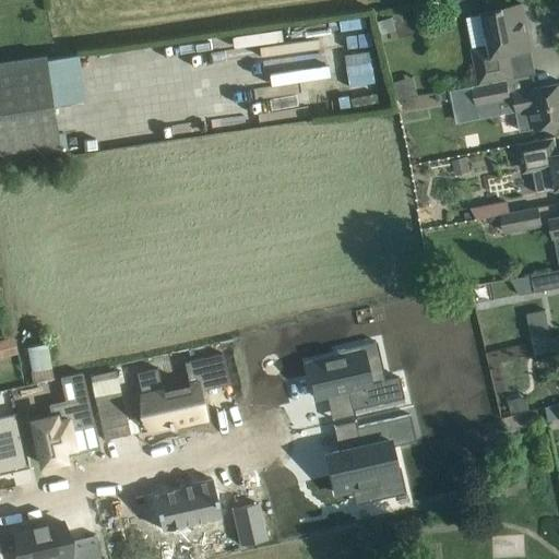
[(490,44),(473,47),(475,59),(480,85),(507,80),(514,78),(509,54),(531,49),(522,3),(483,11),(487,33),(490,44)]
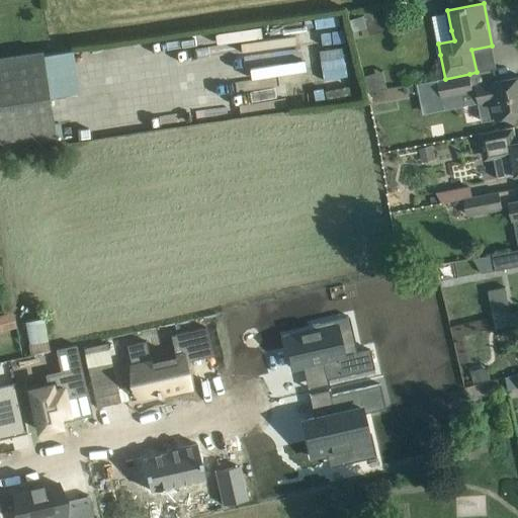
[(42,52),(0,58),(0,148),(56,140),(42,52)]
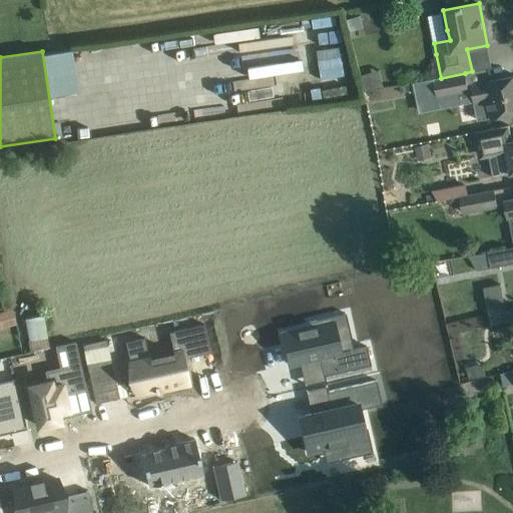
[(237,64),(236,52),(193,55),(194,68),(237,64)]
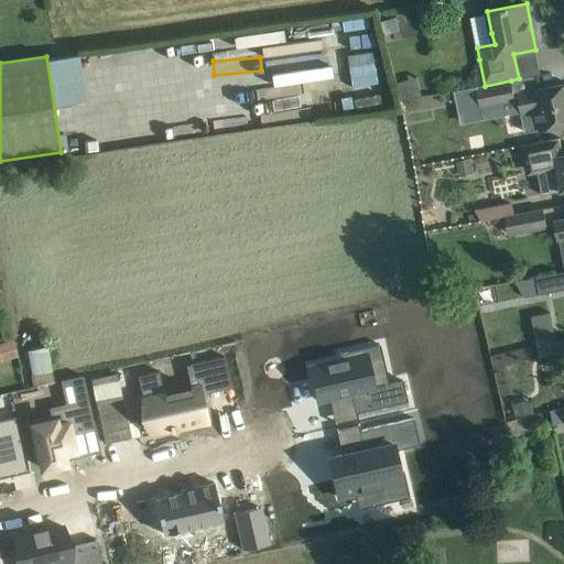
[(485,86),(477,87),(481,107),(483,115),(497,112),(495,104),(514,100),(511,80),(485,86)]
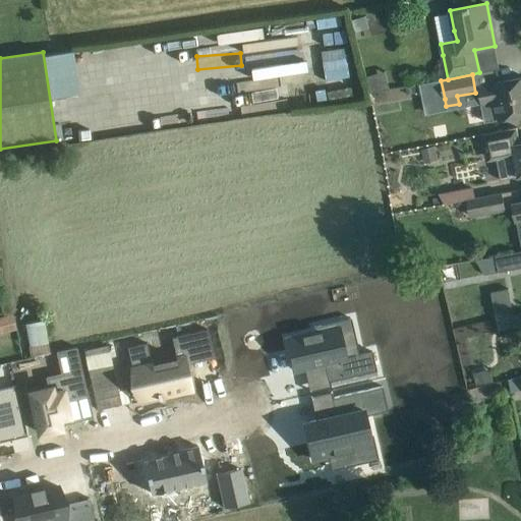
[(491,84),(479,88),(482,104),(485,122),(499,120),(516,116),(520,115),(520,77),(505,81),(491,83),(491,84)]
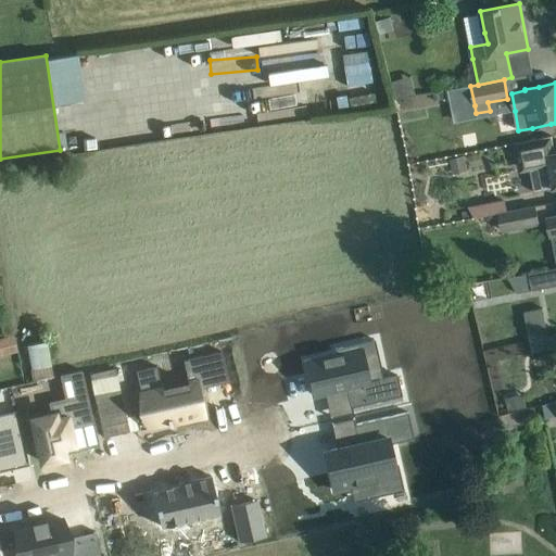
[(440,92),(427,95),(428,103),(441,100),(440,92)]
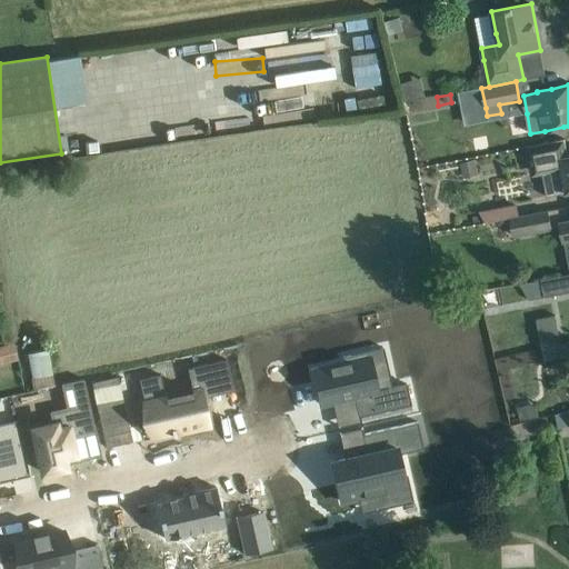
[(308,99),(247,102),(248,127),(309,123),(308,99)]
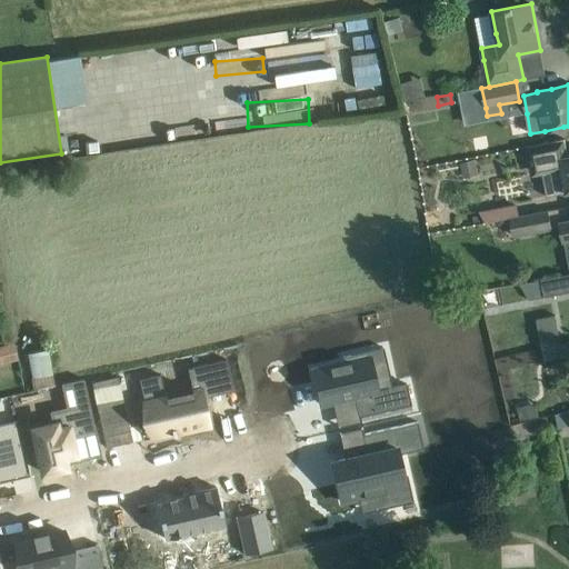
[(528,148),(518,150),(521,168),(537,165),(538,175),(543,173),(547,197),(568,192),(568,156),(568,157),(565,139),(527,147),(528,148)]
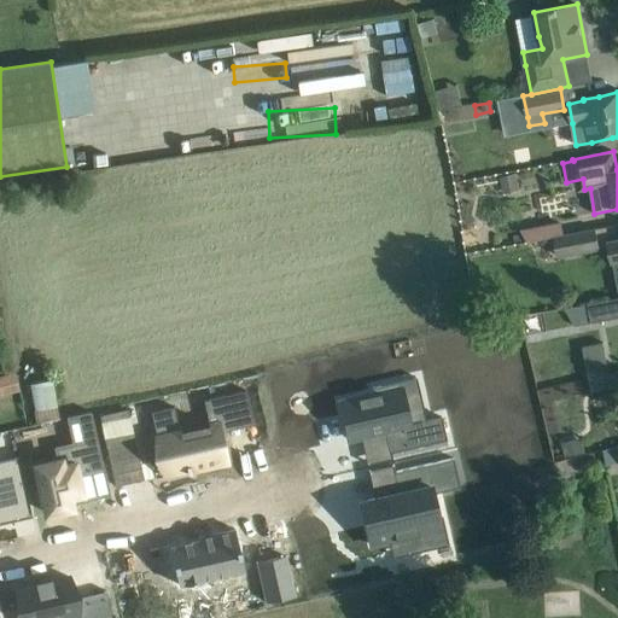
[(500,178),(502,193),(520,190),(517,174),(500,178)]
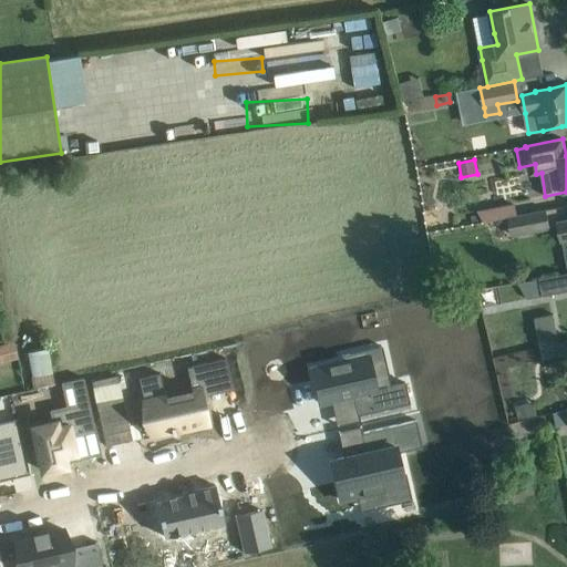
[(515,204),(480,210),(482,223),(517,215),(515,204)]
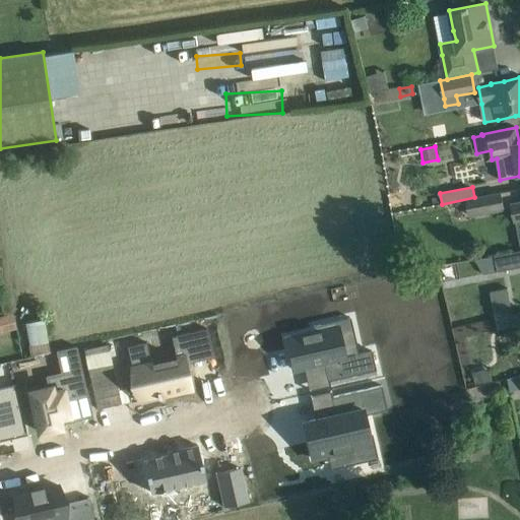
[(466,200),(469,216),(504,209),(501,193),(466,200)]
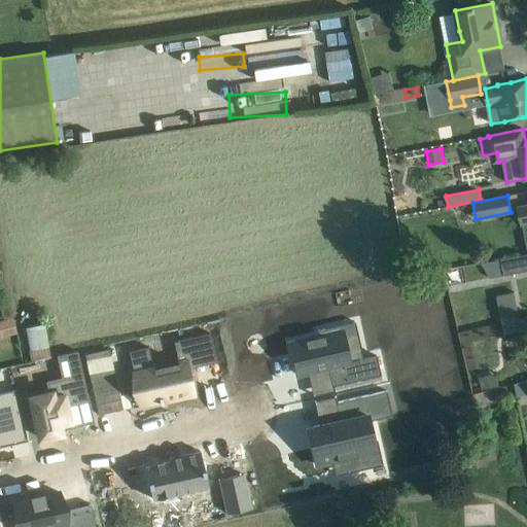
[(526,254),(482,264),(492,282),(504,275),(504,276),(526,271),(526,254)]
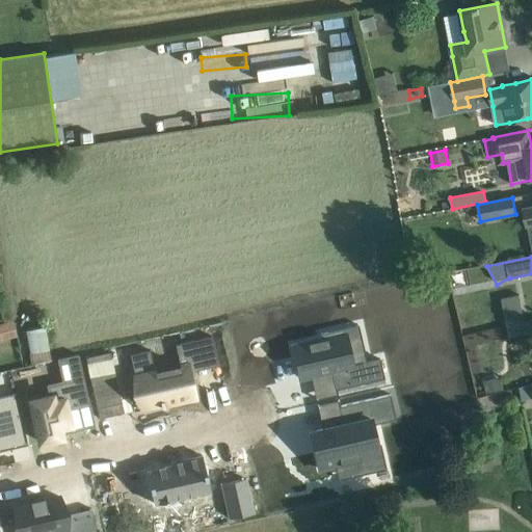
[(0,323),(0,340),(19,335),(14,319),(0,323)]
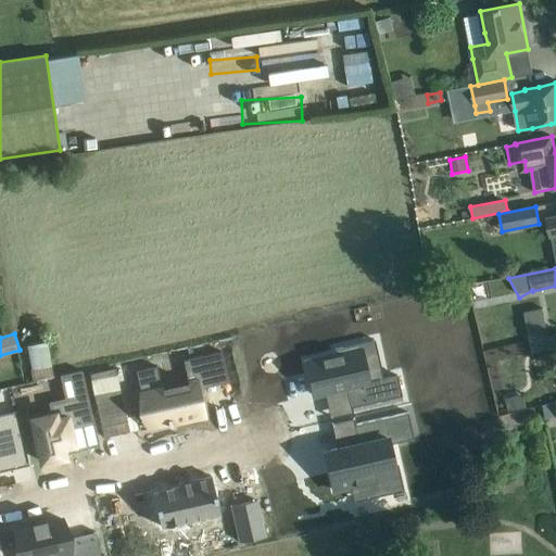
[(555,335),(530,340),(533,354),(555,349),(555,335)]
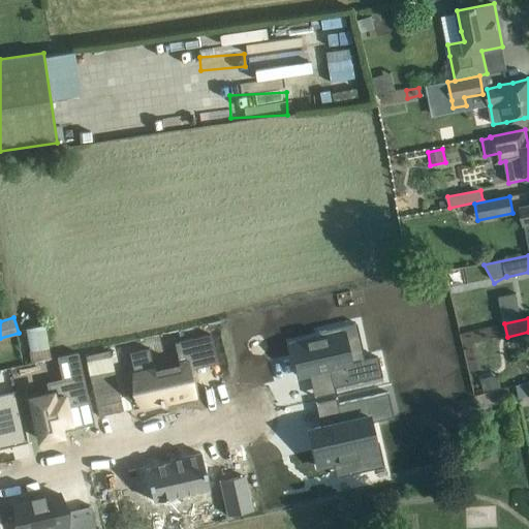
[(29,327),(32,348),(50,345),(47,324),(29,327)]
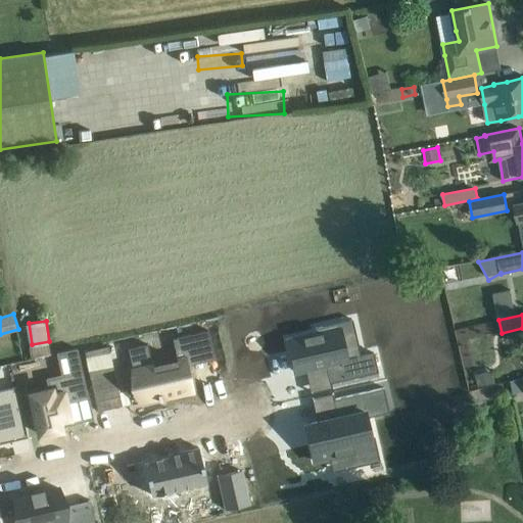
[(312,332),(284,339),(292,372),(322,365),(326,382),(376,370),(372,352),(347,359),(338,321),(311,327),(312,332)]
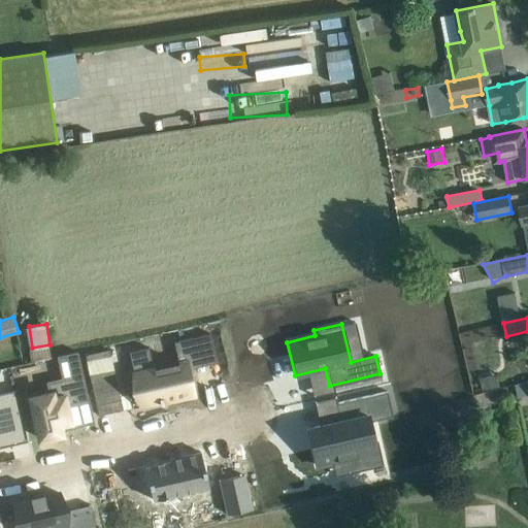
[(150,348),(130,352),(137,387),(158,382),(161,398),(195,390),(191,374),(219,367),(210,333),(183,339),(174,341),(179,362),(155,368),(150,348)]
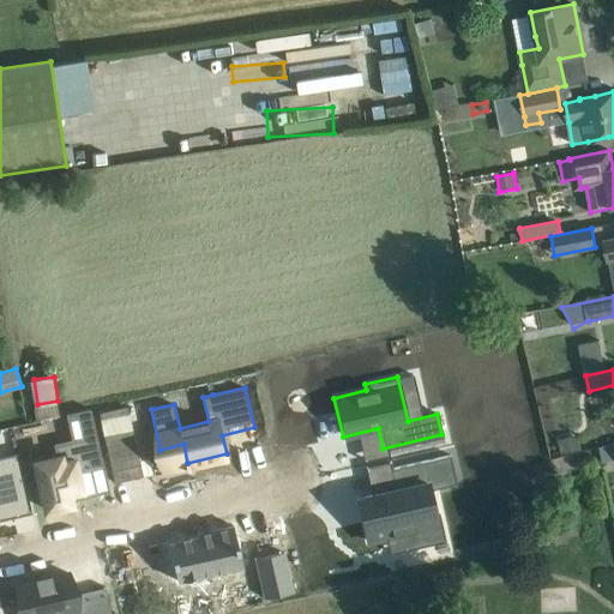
[(90,410),(80,411),(86,435),(95,433),(90,410)]
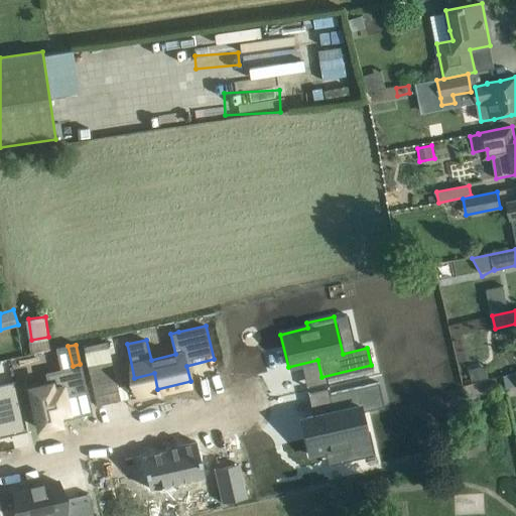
[(35,414),(56,409),(55,404),(66,402),(60,384),(76,381),(74,373),(70,374),(69,367),(47,372),(49,379),(26,384),(28,395),(30,394),(35,414)]
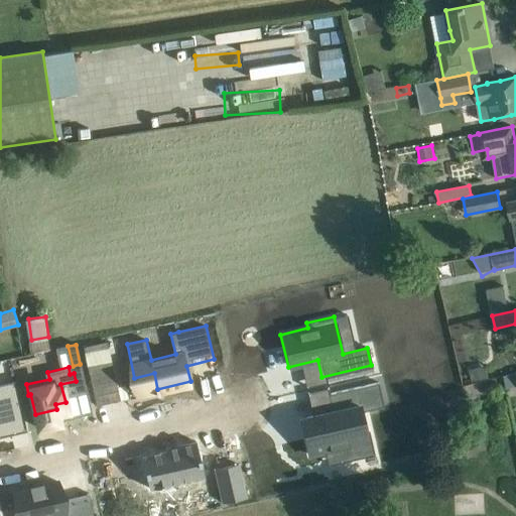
[(515,373),(504,376),(507,389),(515,387),(515,373)]
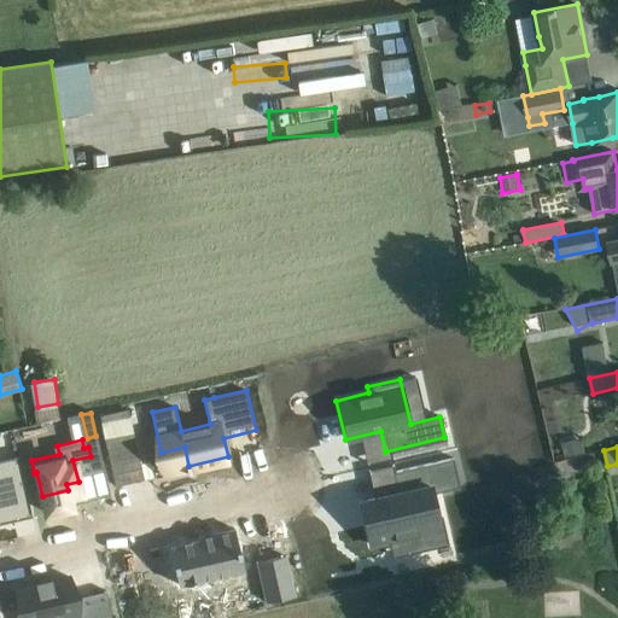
[(0,518),(12,517),(5,487),(24,483),(18,453),(0,456),(0,518)]
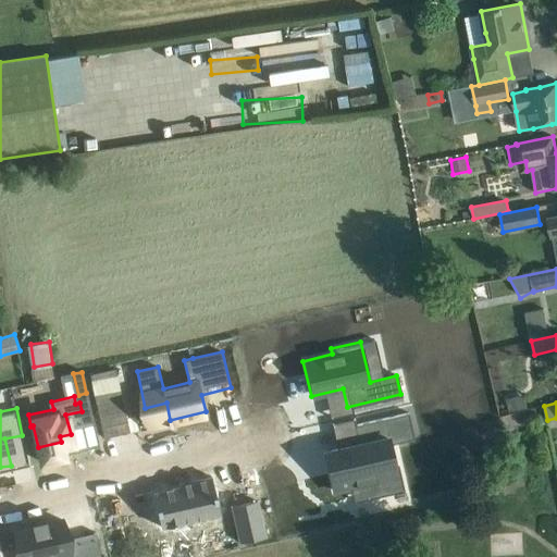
[(361,452),(327,459),(335,492),(398,477),(391,444),(415,438),(408,412),(355,425),(361,452)]
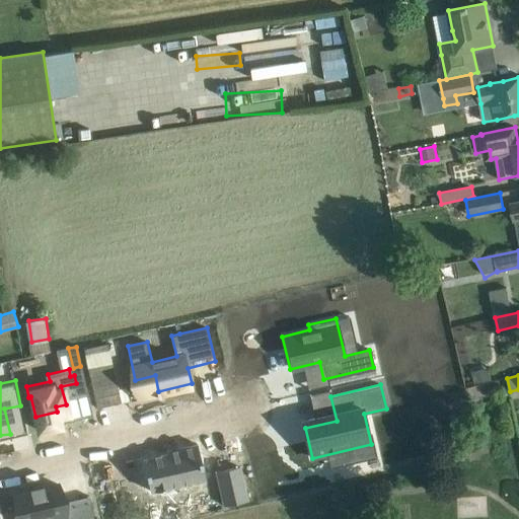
[(167,451),(142,456),(149,489),(204,475),(197,441),(166,448),(167,451)]
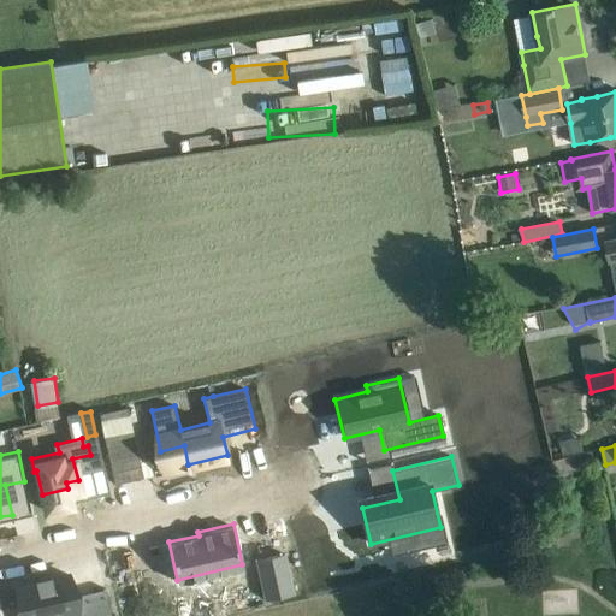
[(284,554),(256,560),(265,599),(292,593),(284,554)]
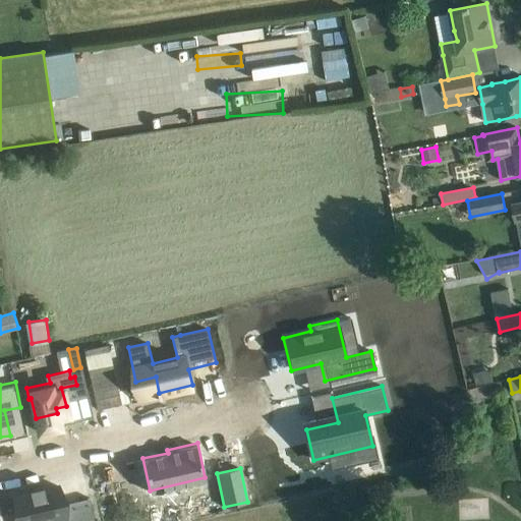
[(31,494),(14,498),(19,520),(55,520),(64,519),(64,520),(94,520),(89,499),(61,506),(57,487),(42,490),(42,488),(30,491),(31,494)]
